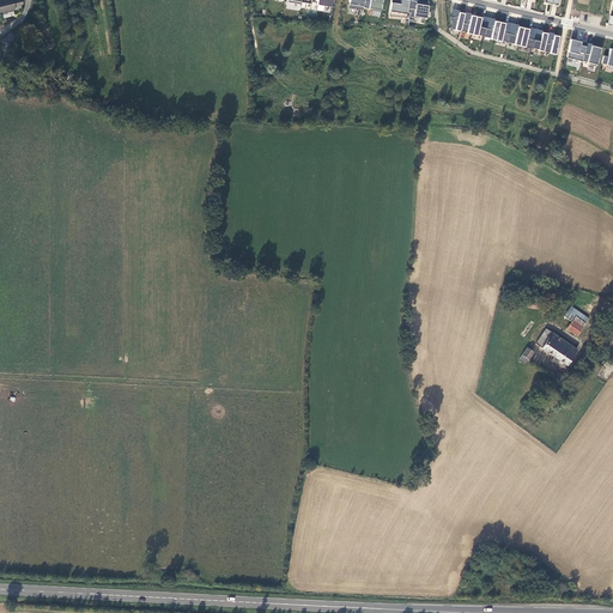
[(0,0),(0,13),(13,11),(22,8),(22,5),(23,5),(22,0),(16,0),(13,0),(12,0),(0,0)]
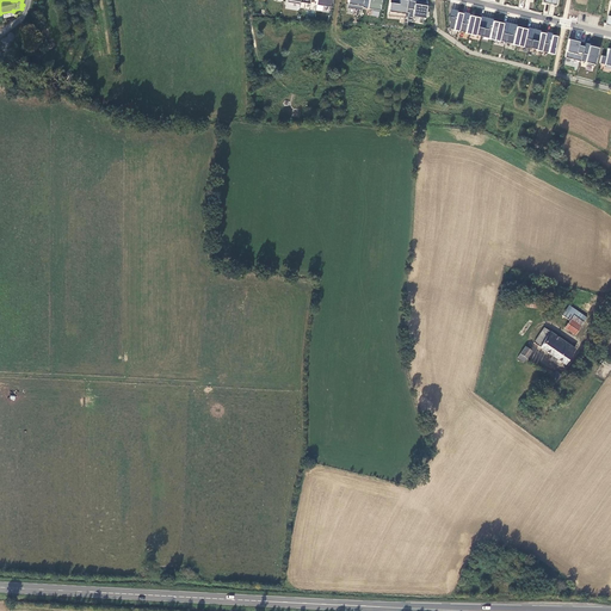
[(363,0),(347,0),(347,7),(362,11),(362,7),(363,0)]
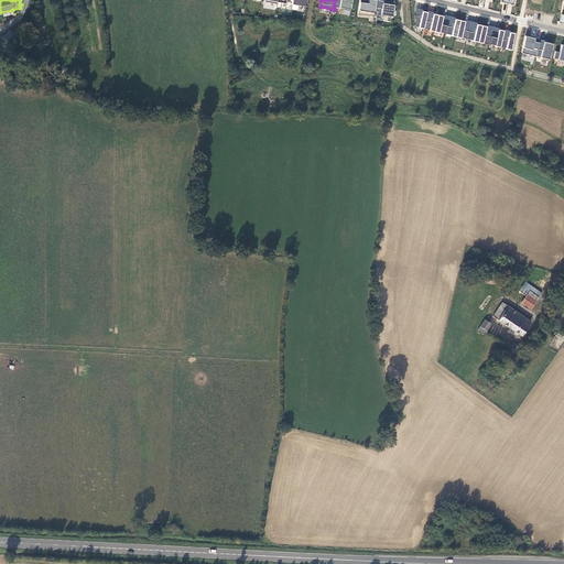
[(349,11),(351,0),(335,0),(334,7),(344,9),(343,10),(349,11)]
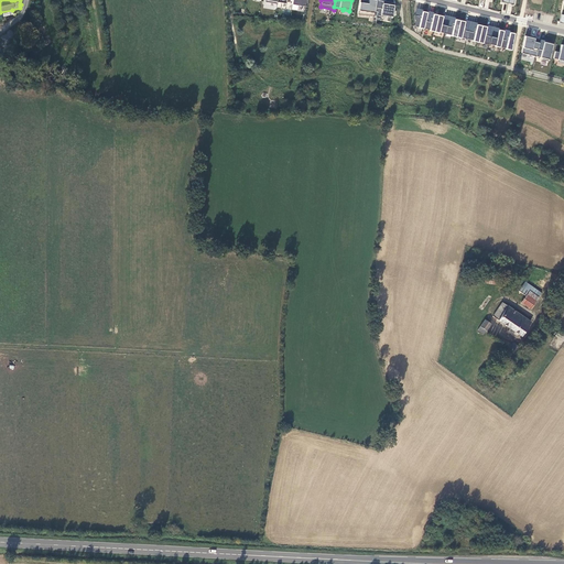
[(373,15),(376,0),(359,0),(357,14),(373,15)]
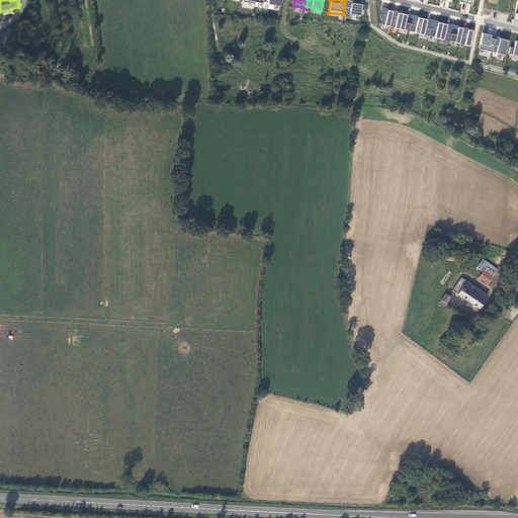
[(360,15),(361,3),(345,0),(343,14),(354,15),(354,14),(360,15)]
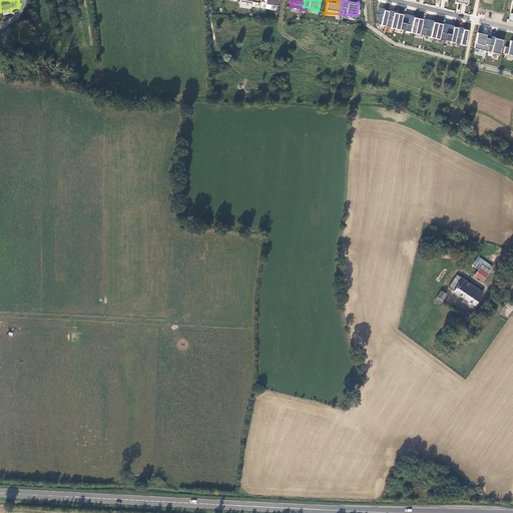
[(385,9),(379,8),(378,14),(378,25),(465,45),(469,29),(458,27),(458,28),(454,27),(454,25),(443,23),(442,24),(434,22),(434,21),(423,18),(422,19),(415,17),(415,16),(403,13),(402,15),(395,13),(395,12),(389,10),(388,11),(384,10),(385,9)]
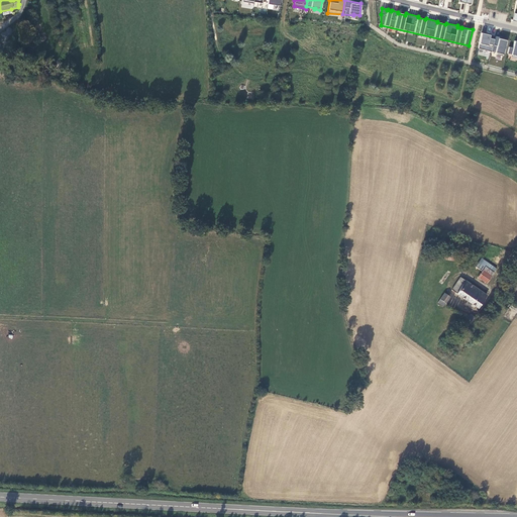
[(492,52),(495,39),(492,38),(492,35),(481,33),(478,48),(492,52)]
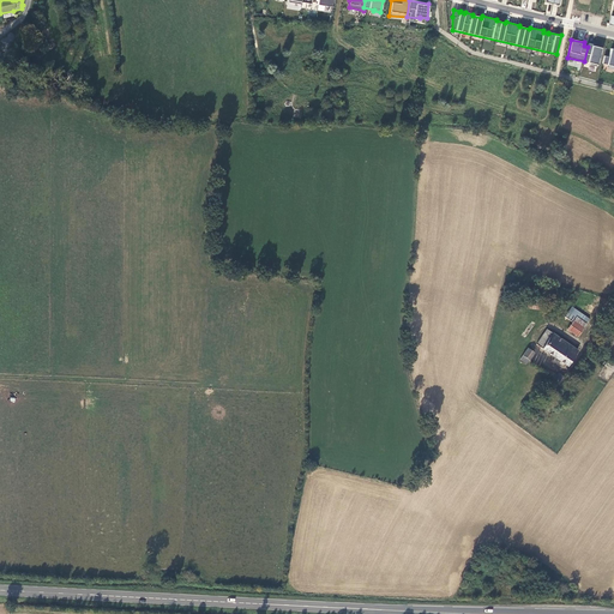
[(613,49),(611,49),(609,58),(605,56),(602,64),(613,66),(613,49)]
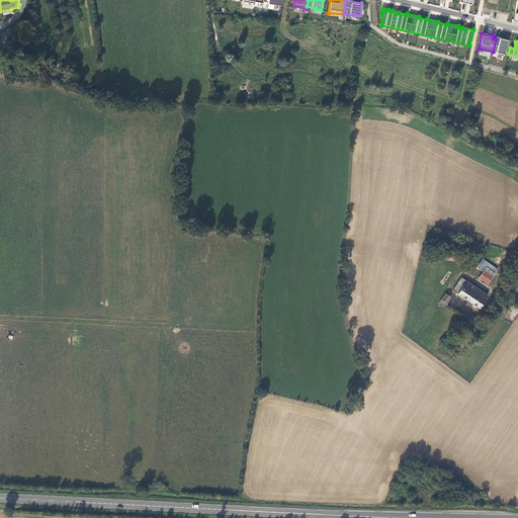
[(456,255),(442,253),(441,260),(455,261),(456,255)]
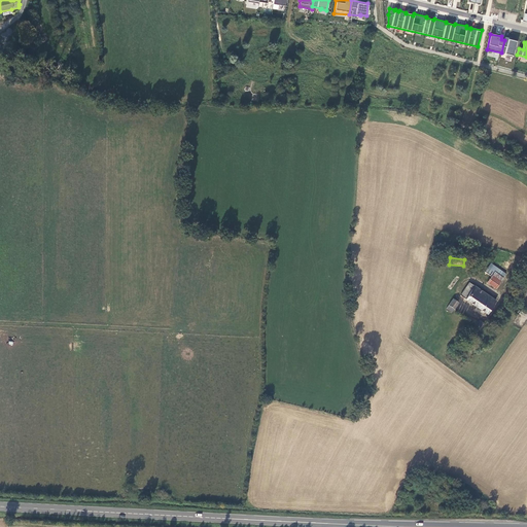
[(496,289),(506,274),(491,262),(485,272),(491,276),(487,282),(496,289)]
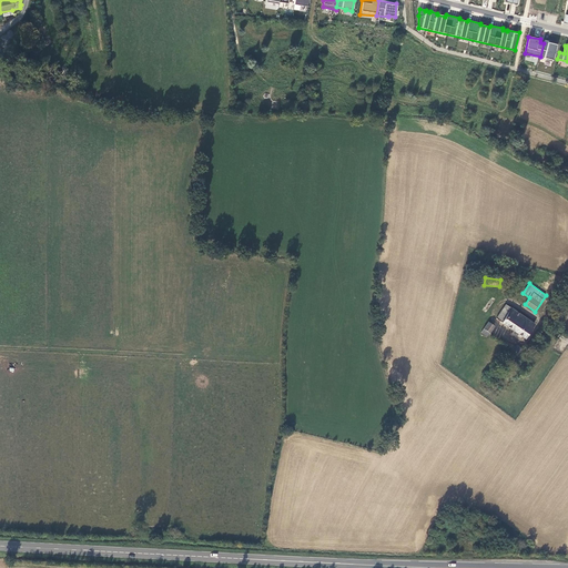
[(511,307),(506,304),(496,318),(525,340),(535,324),(511,307)]
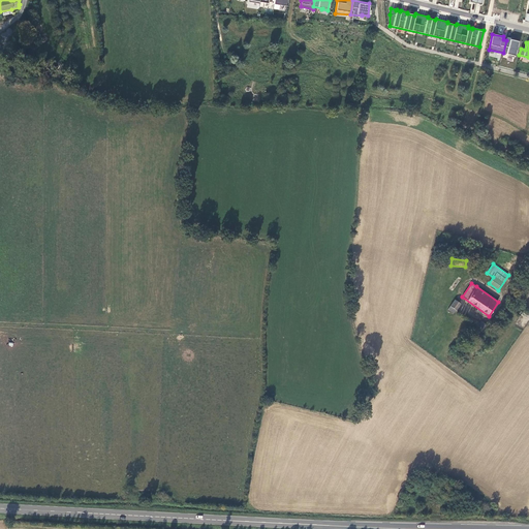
[(450,306),(456,310),(461,304),(455,300),(450,306)]
